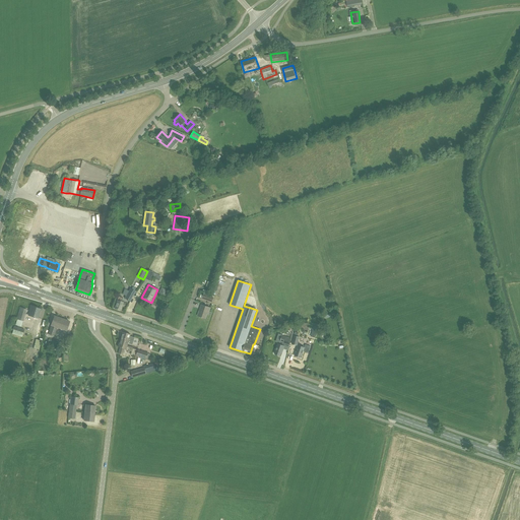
[(124,299),(130,302),(136,291),(130,288),(124,299)]
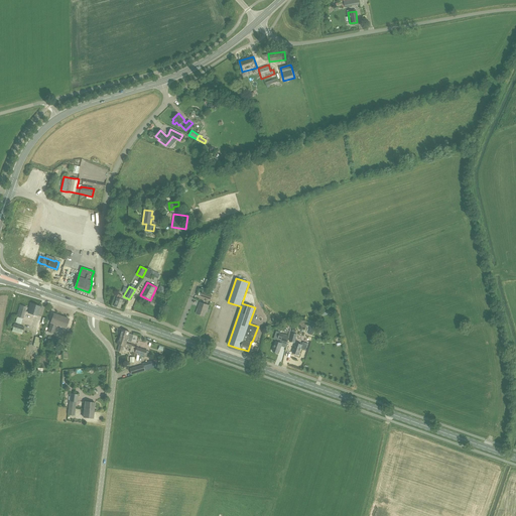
[(211,300),(213,295),(202,291),(201,296),(211,300)]
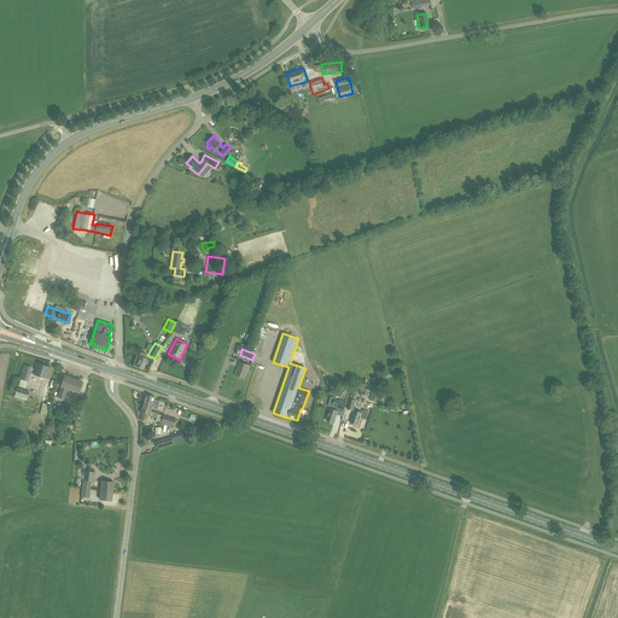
[(140,357),(136,367),(143,369),(146,360),(144,359),(146,355),(141,353),(140,357)]
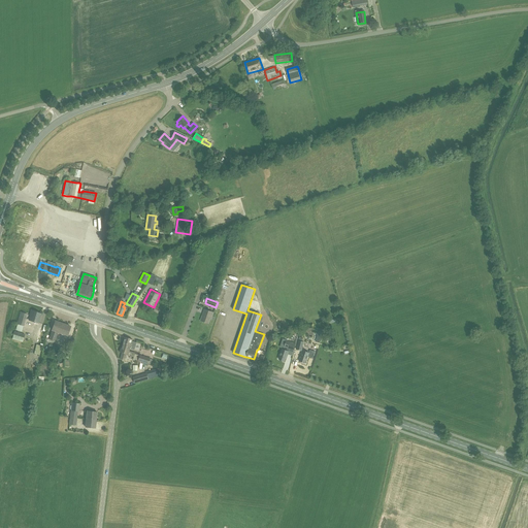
[(212,317),(213,312),(205,309),(201,321),(208,324),(211,316),(212,317)]
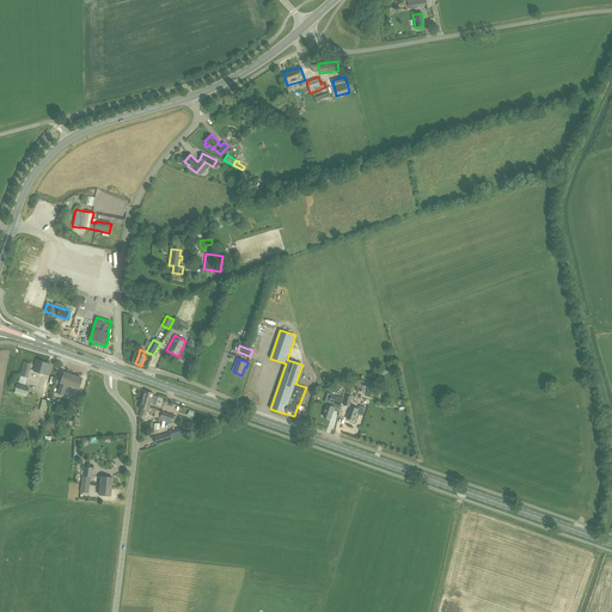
[(36,360),(34,371),(46,374),(48,363),(36,360)]
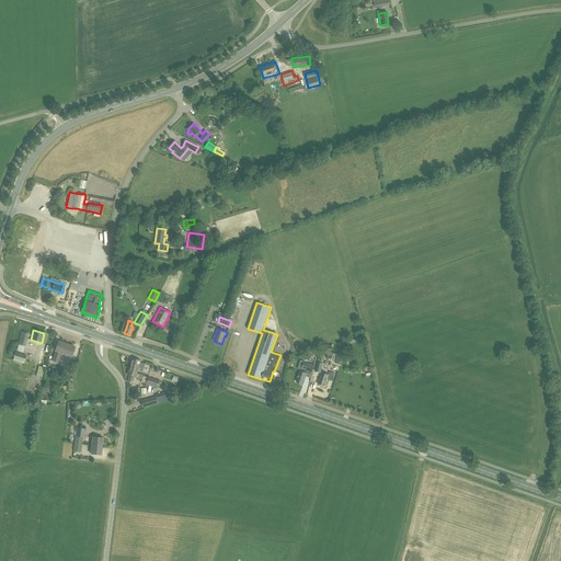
[(22,332),(19,344),(25,346),(30,334),(22,332)]
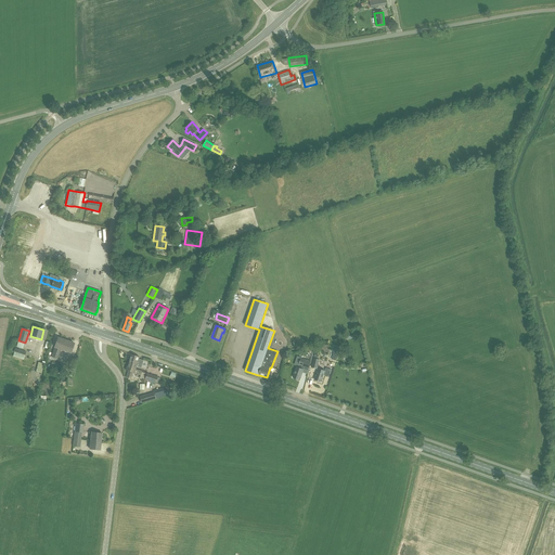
[(71,353),(74,344),(59,338),(54,347),(55,348),(51,360),(49,359),(46,368),(61,373),(64,364),(56,361),(61,349),(71,353)]
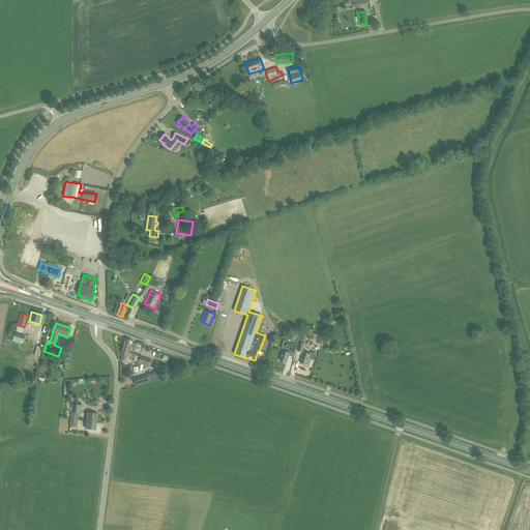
[(321,344),(326,331),(321,329),(317,343),(321,344)]
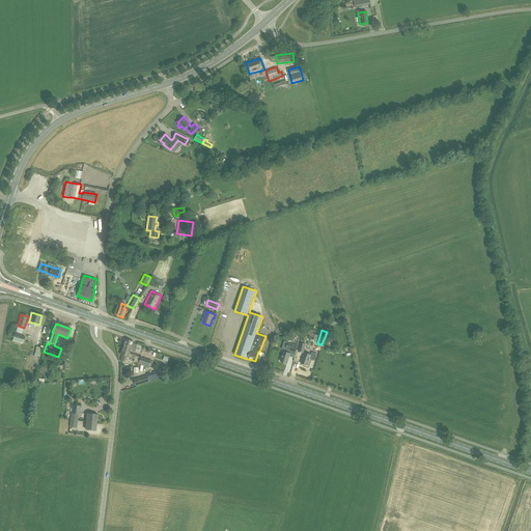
[(133,341),(124,339),(123,345),(128,346),(127,352),(130,353),(131,351),(135,353),(137,344),(133,343),(133,341)]
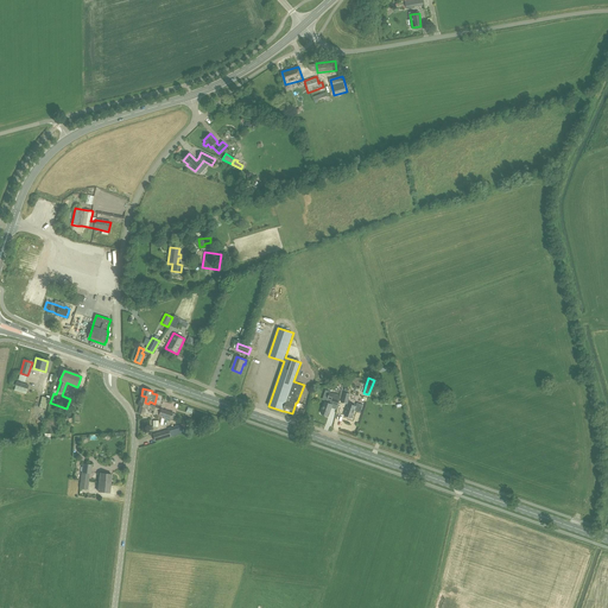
[(333,405),(331,405),(333,401),(339,404),(340,397),(330,392),(328,399),(328,400),(328,401),(327,400),(325,403),(324,406),(323,405),(322,410),(323,410),(322,413),(328,416),(329,412),(330,412),(333,405)]
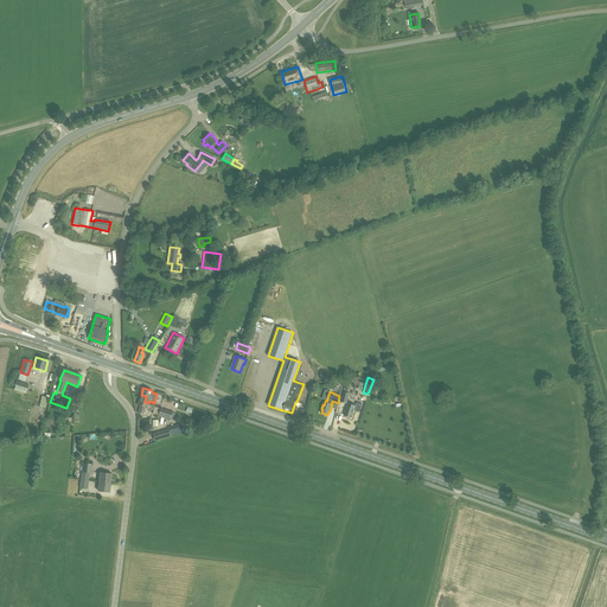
[(155,406),(148,403),(145,402),(146,396),(141,395),(138,404),(140,406),(139,413),(144,414),(145,407),(147,408),(147,409),(153,410),(155,406)]
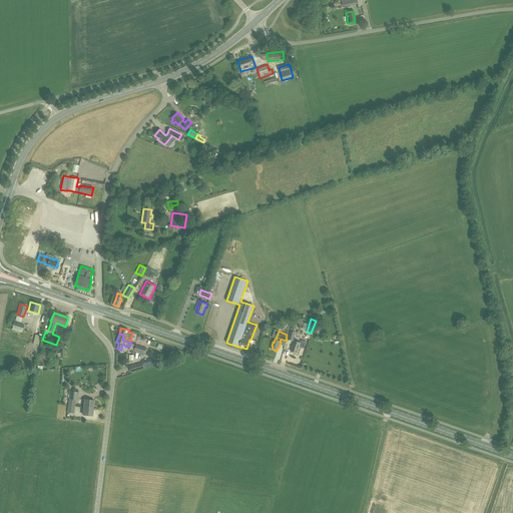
[(295,342),(291,351),(294,352),(295,353),(296,353),(297,353),(298,353),(300,346),(304,348),(306,342),(302,340),(300,344),(295,342)]
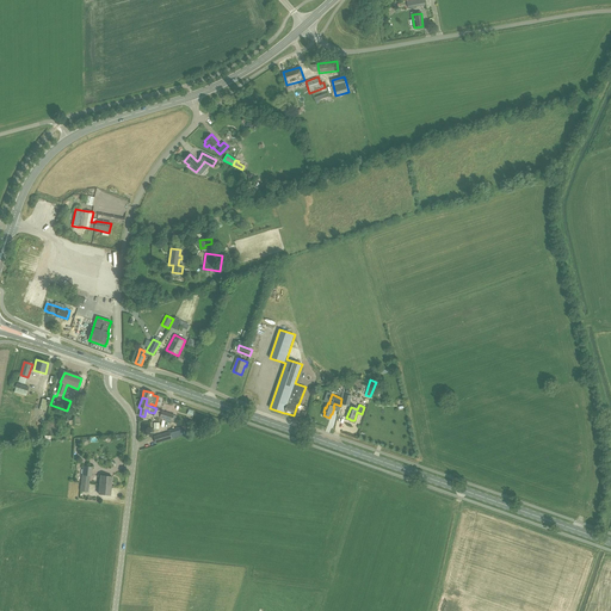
[(161,412),(159,419),(171,423),(173,415),(161,412)]
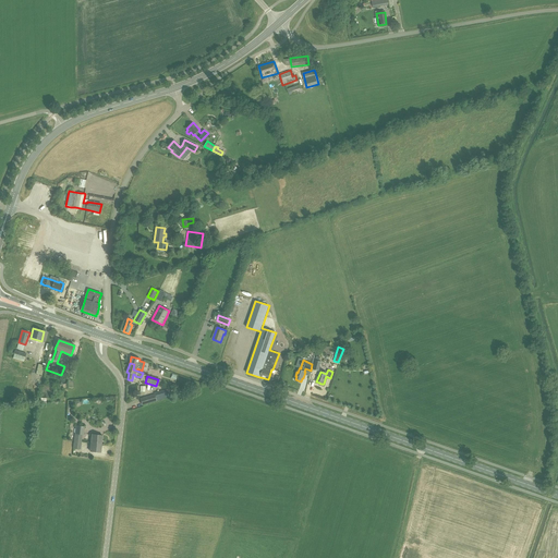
[(155,395),(157,401),(164,399),(161,391),(155,393),(155,395)]
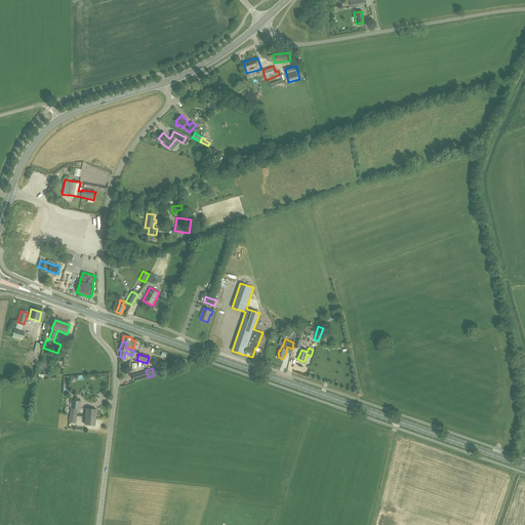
[(133,381),(148,377),(146,371),(131,375),(133,381)]
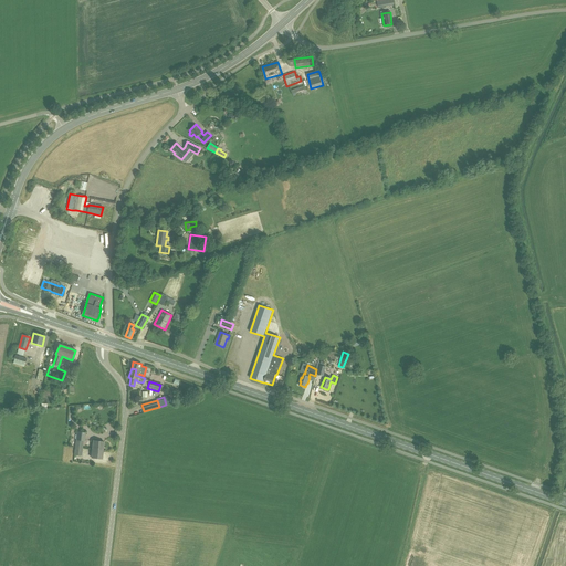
[(84,440),(84,441),(85,441),(85,433),(77,432),(76,440),(84,440)]
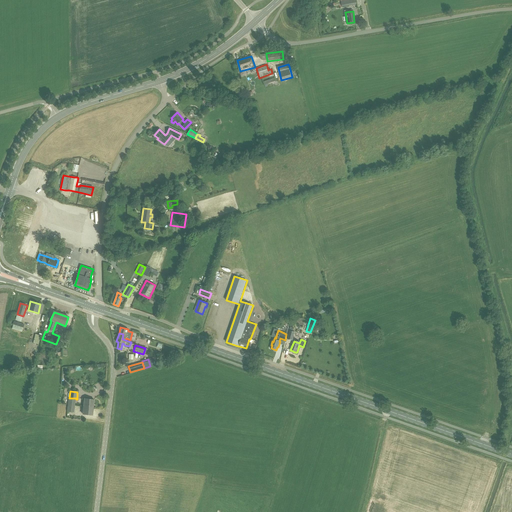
[(82,406),(93,407),(94,400),(84,399),(84,403),(83,403),(82,406)]
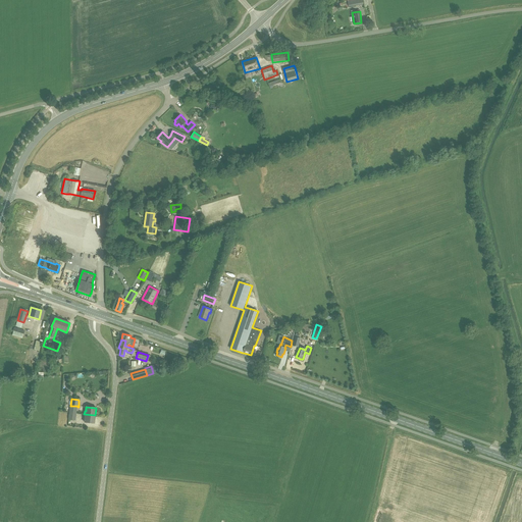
[(94,423),(95,415),(84,414),(84,417),(85,418),(85,422),(94,423)]
